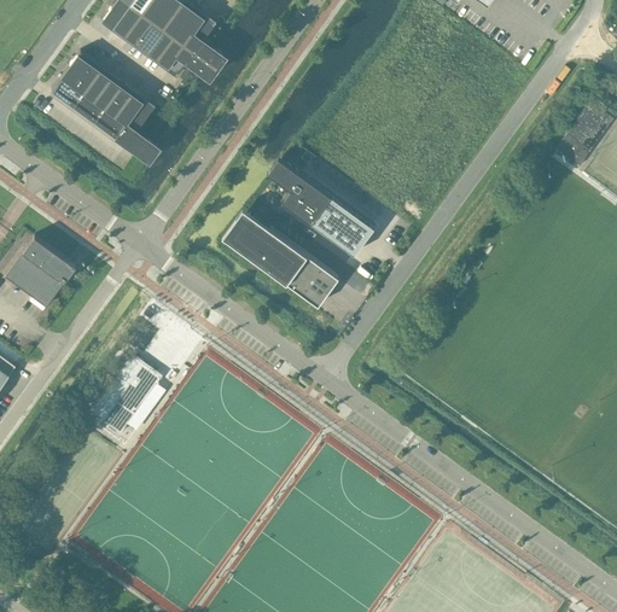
[(124,38),(140,16),(118,0),(117,0),(100,25),(102,25),(112,33),(114,30),(124,38)]
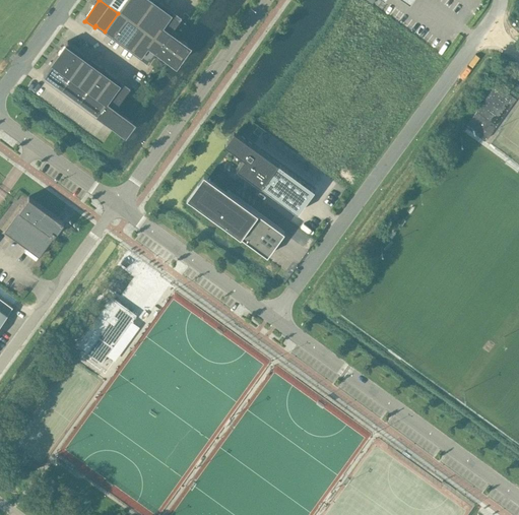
[(98,0),(90,0),(87,5),(91,9),(98,0)]
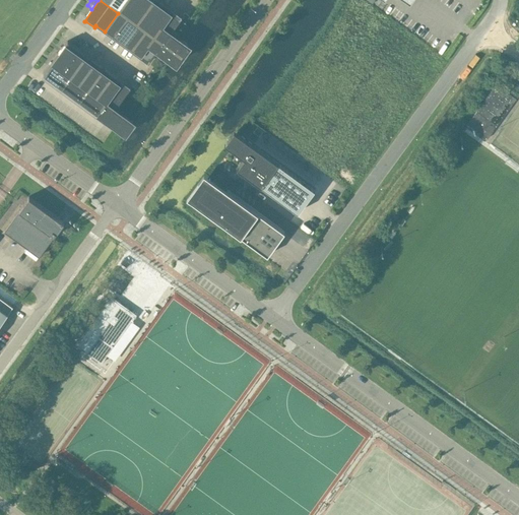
[(100,0),(118,13),(127,0),(100,0)]
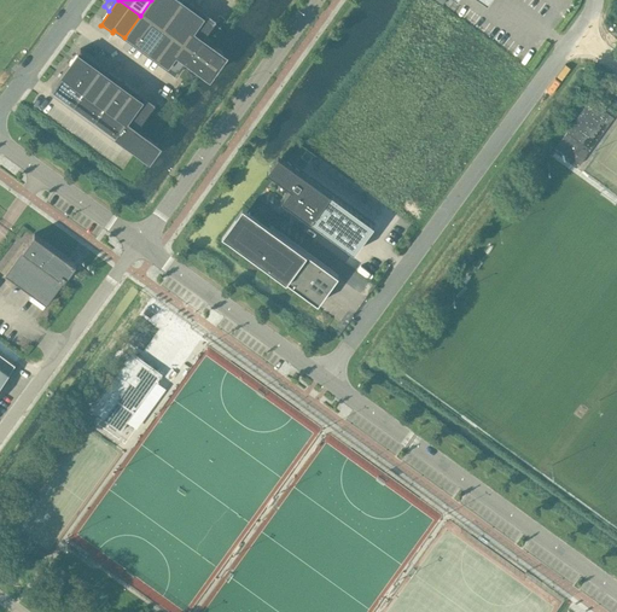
[(151,0),(140,16),(151,23),(162,30),(182,3),(179,0),(151,0)]
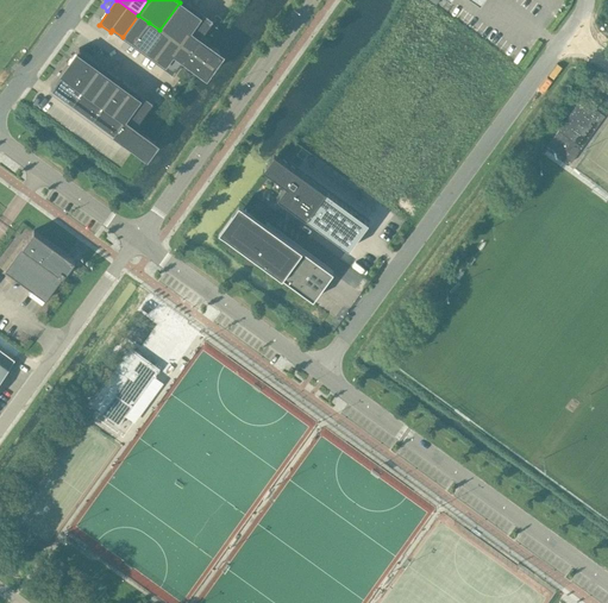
[(208,50),(204,46),(199,43),(212,25),(211,25),(208,27),(188,13),(190,10),(180,2),(160,30),(143,52),(174,75),(173,77),(173,79),(183,64),(193,71),(204,80),(205,79),(206,80),(212,71),(212,70),(213,68),(214,68),(220,60),(219,58),(220,57),(208,49),(208,50)]
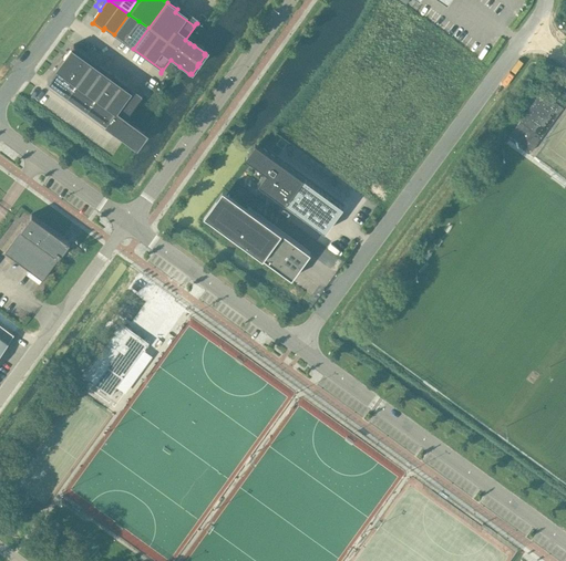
[(124,41),(139,21),(129,14),(114,34),(124,41)]
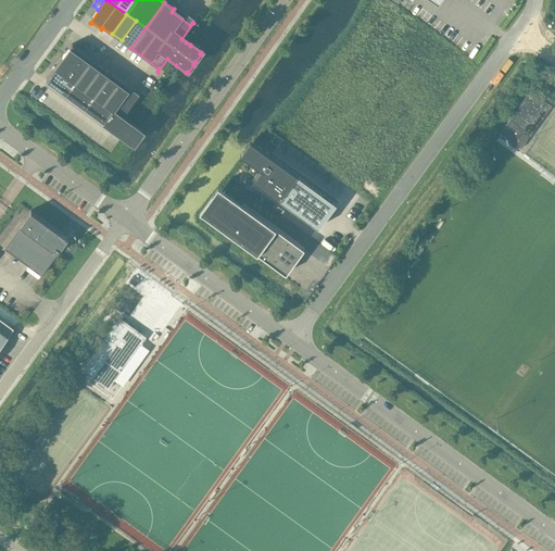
[(130,48),(146,27),(136,21),(122,40),(130,48)]
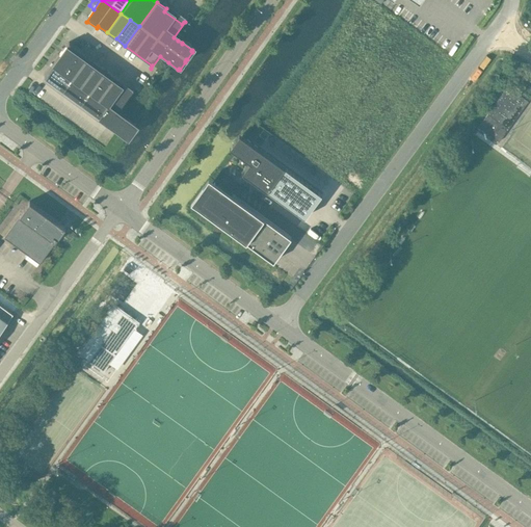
[(71,82),(80,88),(94,70),(76,57),(77,54),(69,48),(69,47),(68,47),(52,69),(71,82)]
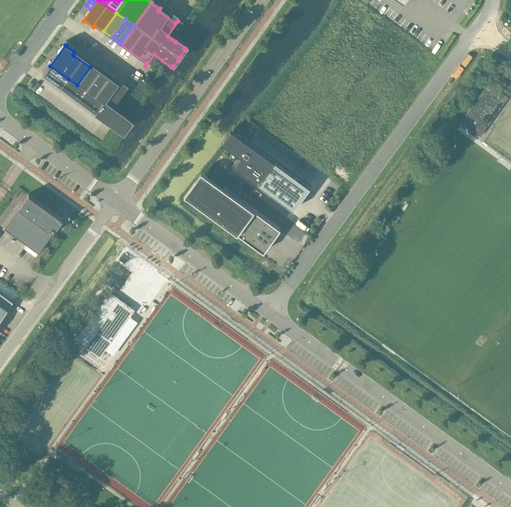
[(68,79),(50,66),(41,78),(43,79),(44,79),(58,89),(58,90),(59,91),(68,79)]
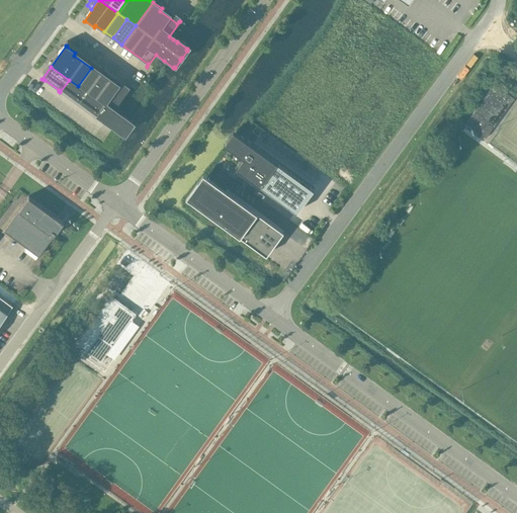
[(113,112),(128,91),(127,91),(118,85),(117,87),(91,68),(78,86),(86,93),(104,105),(113,112)]
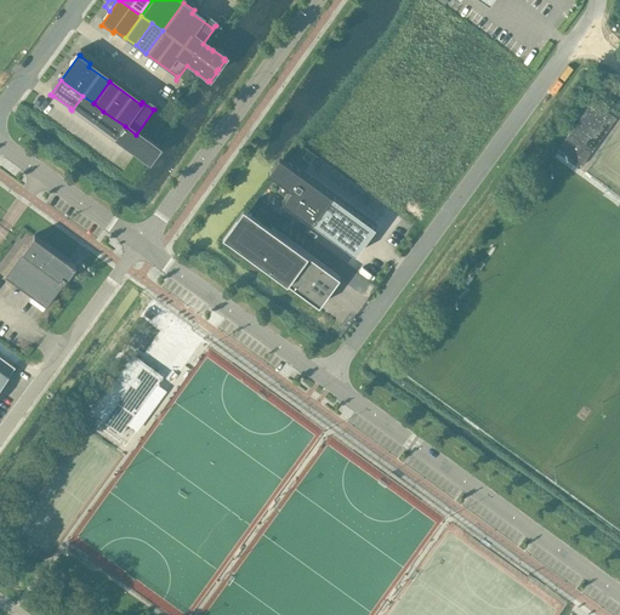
[(94,103),(83,96),(72,110),(74,112),(74,110),(92,124),(91,124),(94,125),(103,112),(94,103)]
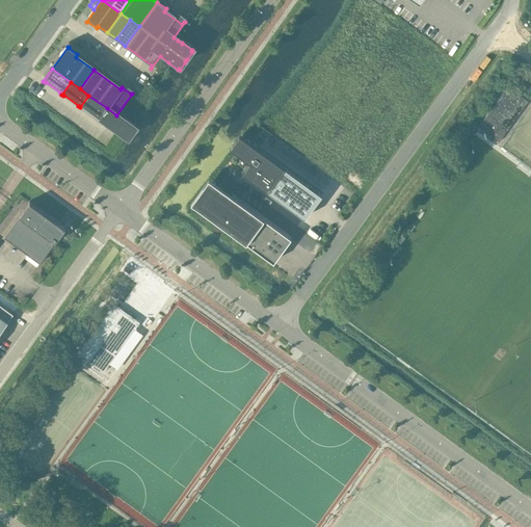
[(107,108),(88,96),(80,107),(81,108),(97,120),(98,121),(107,108)]
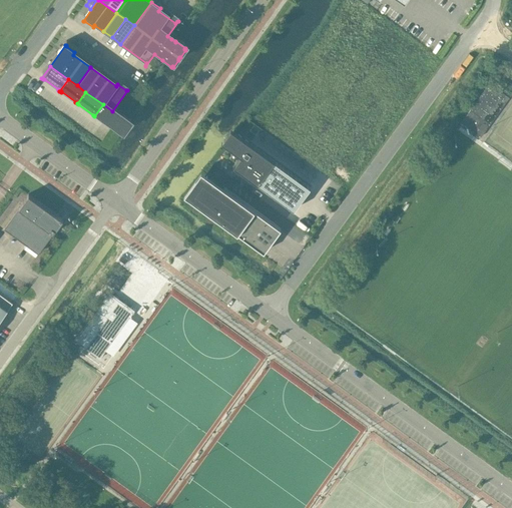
[(112,111),(103,104),(94,116),(96,117),(108,125),(116,114),(112,111)]
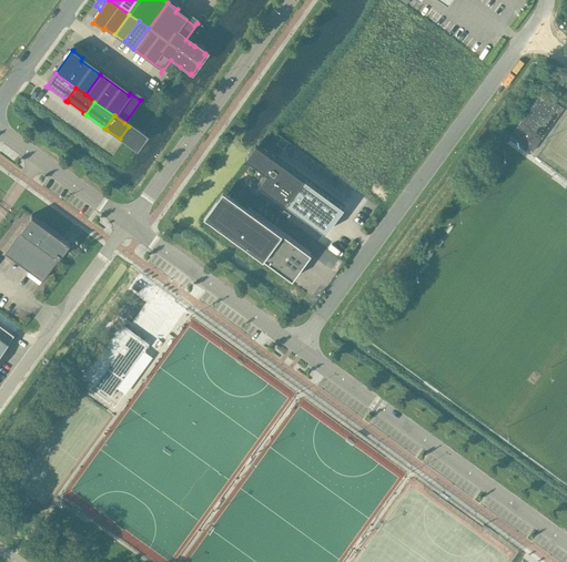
[(134,150),(135,150),(137,150),(144,139),(143,138),(144,136),(133,129),(133,130),(129,126),(120,139),(125,144),(134,150)]
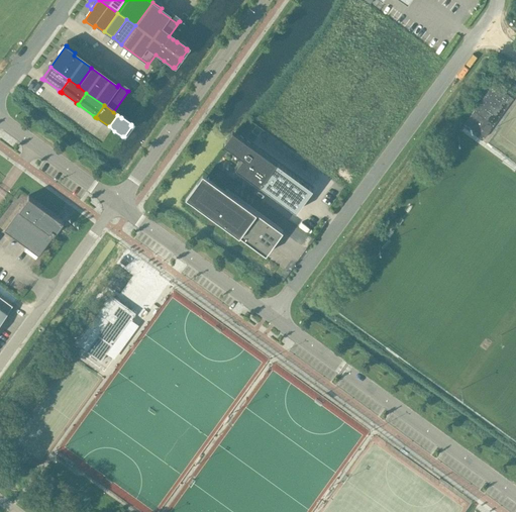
[(231,134),(222,146),(241,161),(236,168),(234,171),(295,215),(311,193),(276,167),(276,166),(231,134)]
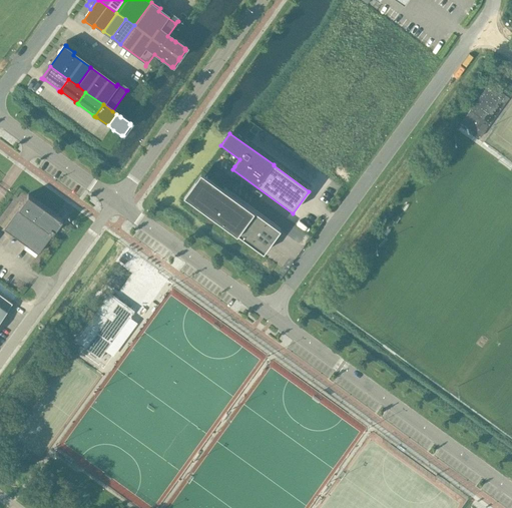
[(182,198),(263,257),(280,232),(200,174),(182,198)]
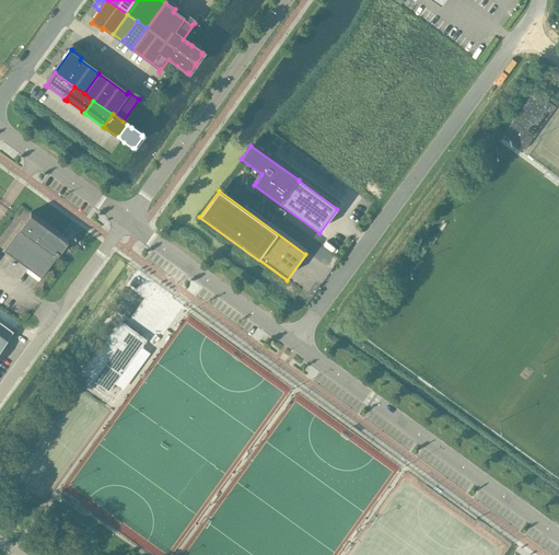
[(41,281),(58,258),(68,244),(61,239),(30,217),(3,254),(41,281)]
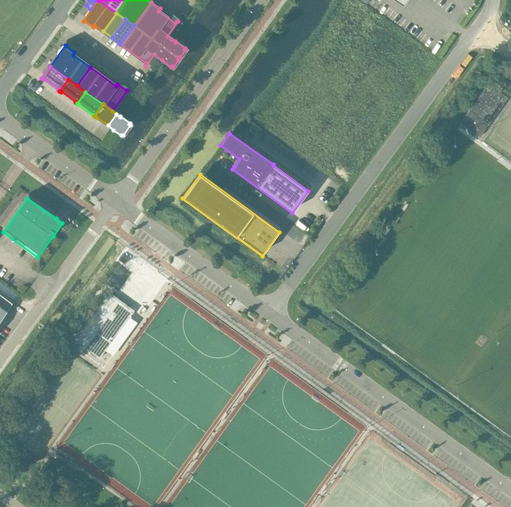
[(124,268),(127,263),(121,259),(118,263),(124,268)]
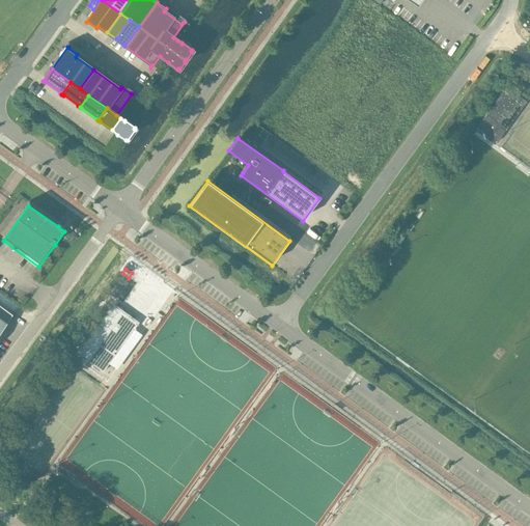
[(127,291),(123,296),(130,301),(134,304),(138,299),(127,291)]
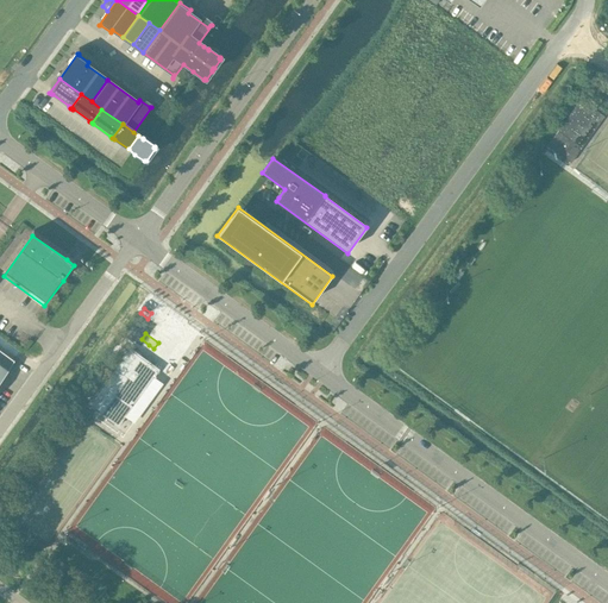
[(135,340),(131,345),(132,346),(140,352),(143,353),(146,349),(138,344),(135,340)]
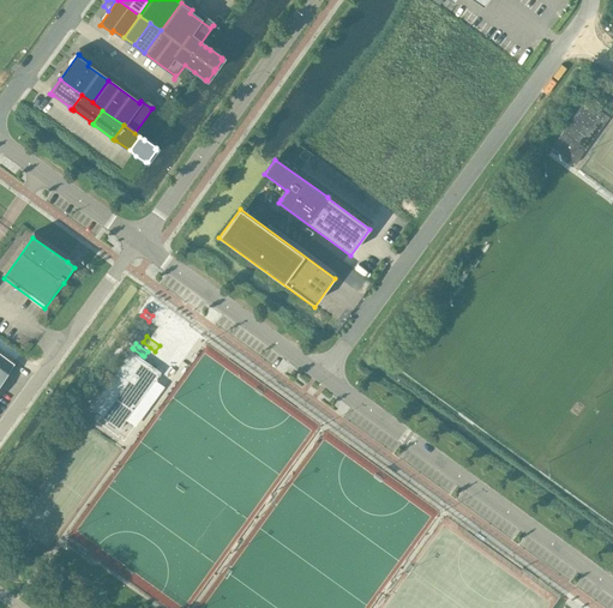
[(95,402),(88,411),(102,422),(119,434),(124,427),(130,419),(146,395),(160,377),(140,362),(130,354),(126,359),(118,371),(115,374),(107,386),(95,402)]
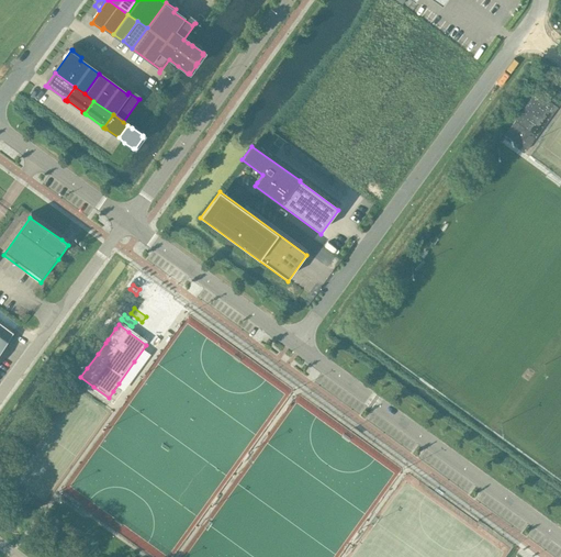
[(115,327),(111,324),(96,346),(100,349),(115,327)]
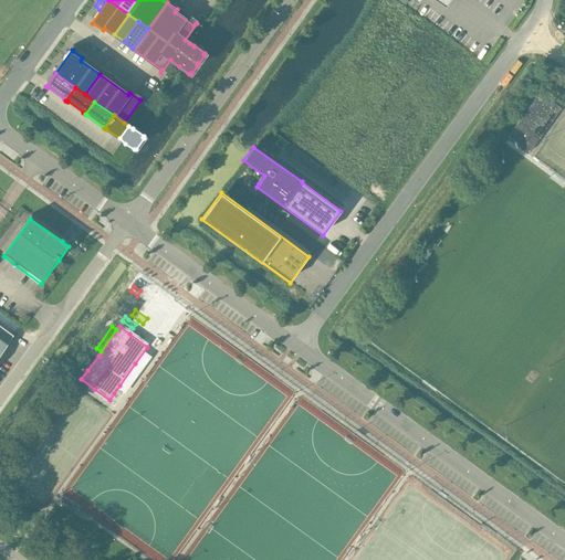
[(0,356),(12,339),(0,329),(0,356)]
